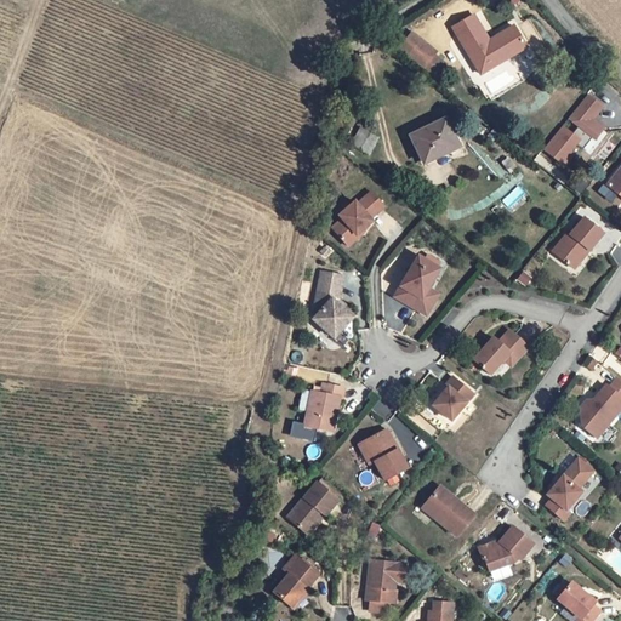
[(496,58),(524,43),(514,27),(490,41),(474,15),(453,28),(480,75),(500,63),(496,58)]
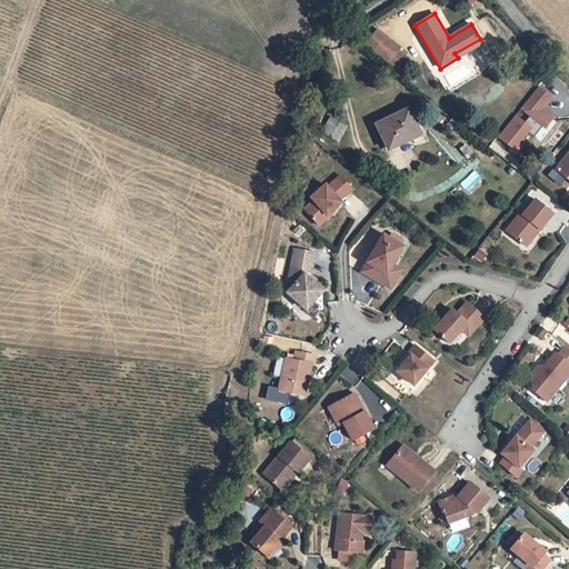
[(375,50),(385,37),(378,30),(367,43),(375,50)]
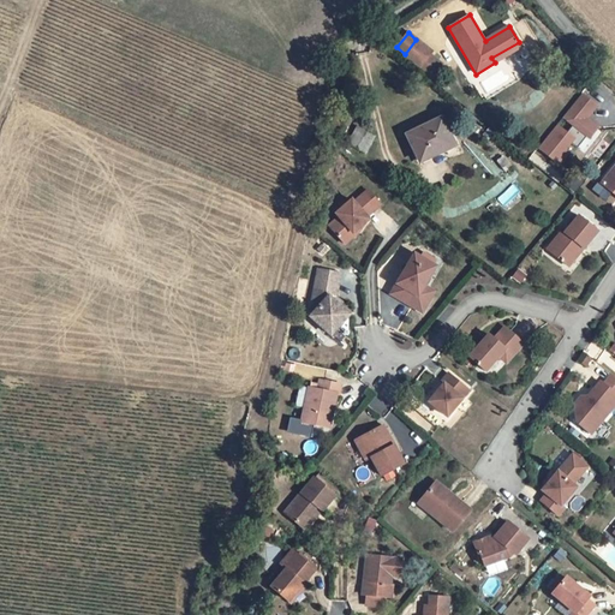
[(431,52),(416,40),(405,54),(421,66),(429,54),(431,52)]
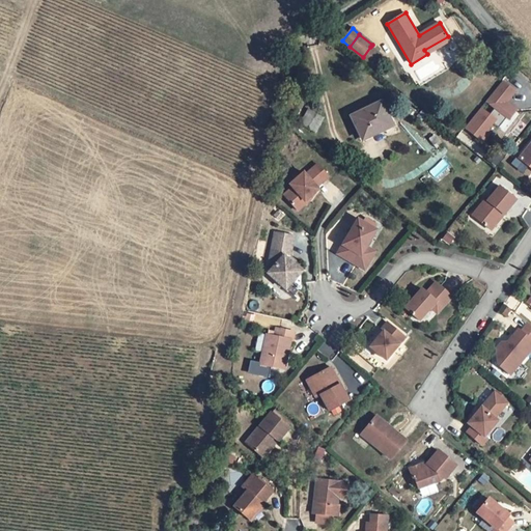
[(450,40),(448,36),(424,50),(427,54),(450,40)]
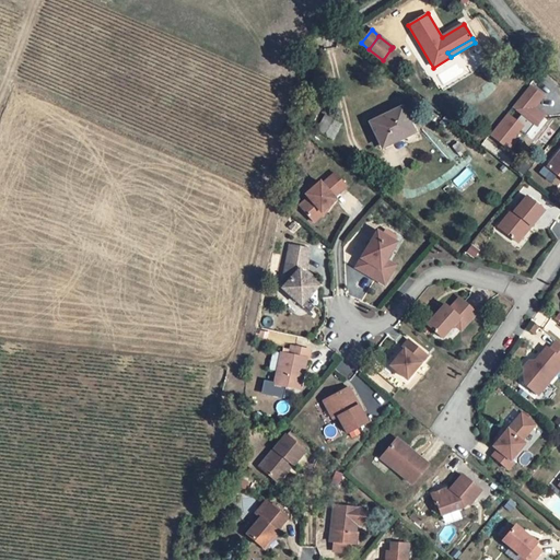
[(401,58),(391,49),(383,60),(394,69),(401,58)]
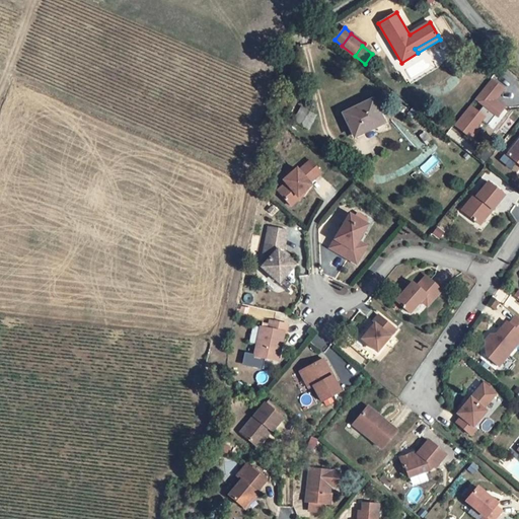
[(497,118),(506,106),(497,98),(506,88),(493,77),(474,98),(497,118)]
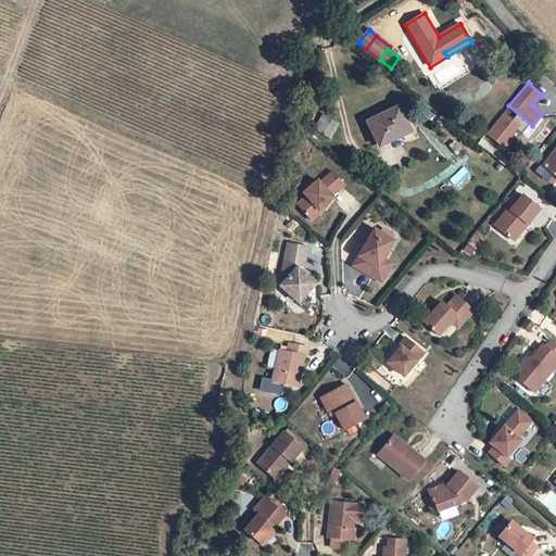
[(412,131),(400,106),(368,122),(380,147),(412,131)]
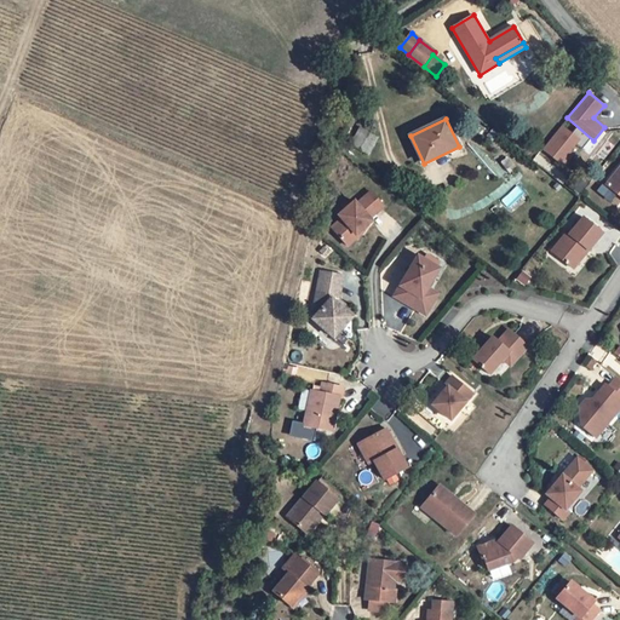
[(563,124),(541,149),(562,166),(587,137),(577,127),(572,132),(563,124)]
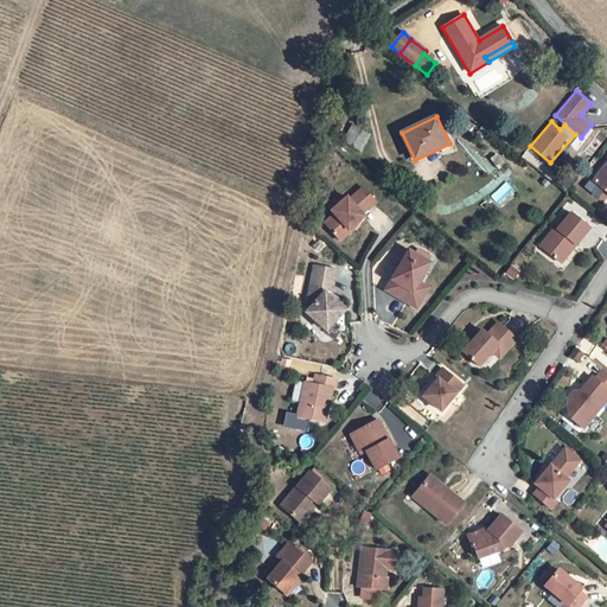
[(369,134),(353,126),(344,141),(359,149),(369,134)]
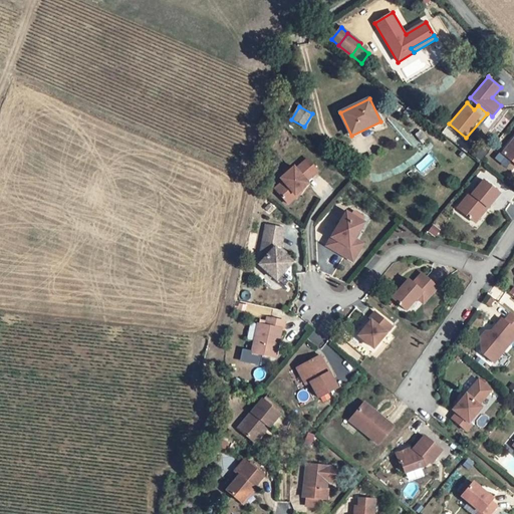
[(513,139),(503,154),(513,163),(513,139)]
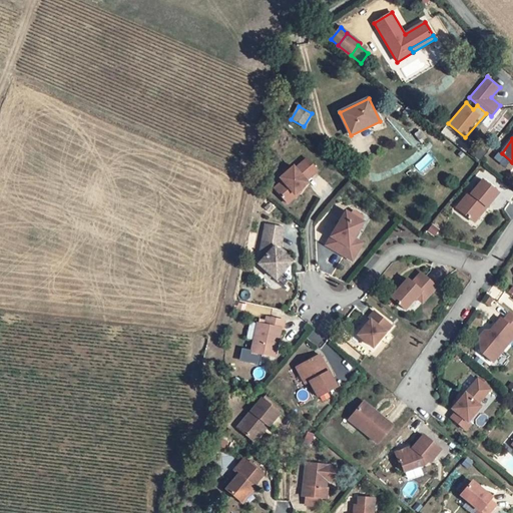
[(283,180),(275,188),(288,203),(297,195),(296,194),(299,190),(308,182),(306,181),(318,170),(307,158),(296,169),(294,166),(281,177),(283,180)]
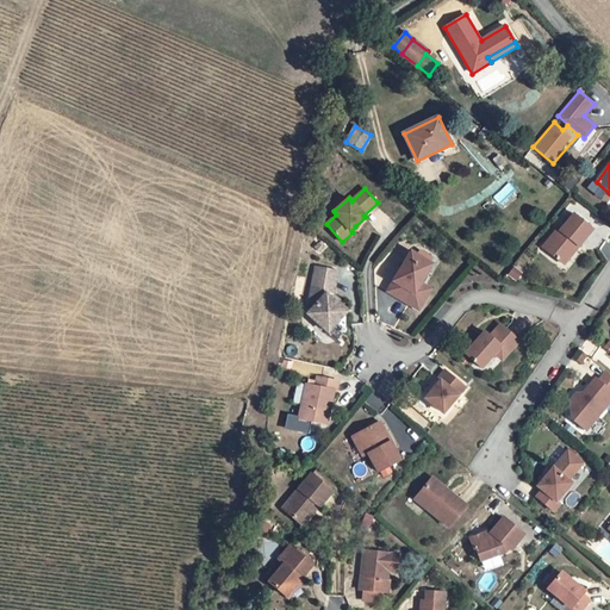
[(578,247),(592,229),(574,215),(560,231),(558,229),(543,247),(560,261),(576,243),(578,247)]
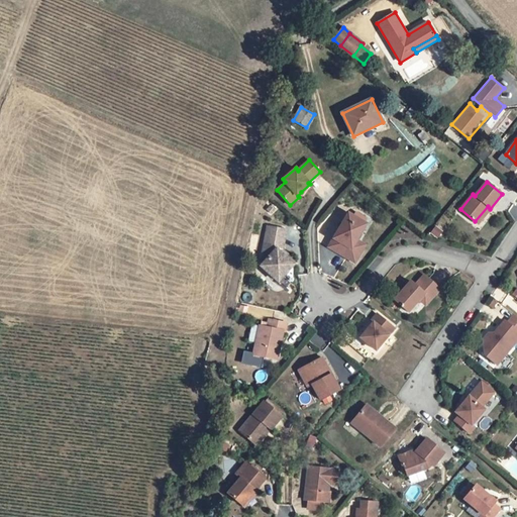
[(490,209),(488,206),(475,221),(478,224),(490,209)]
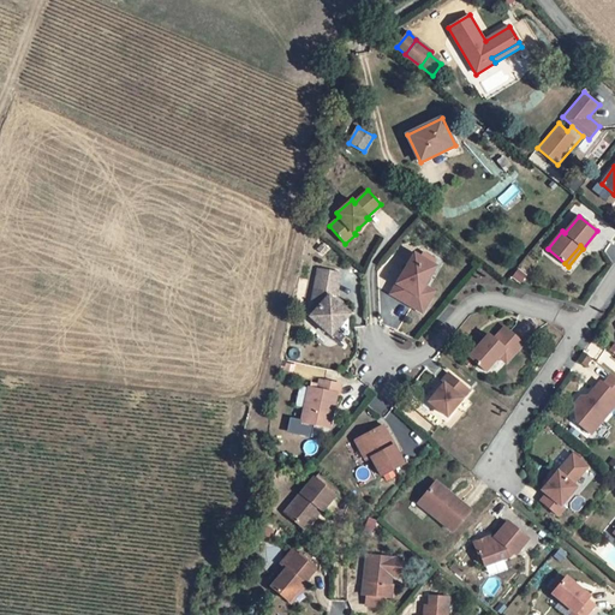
[(424,286),(436,267),(415,254),(390,294),(412,306),(424,286)]
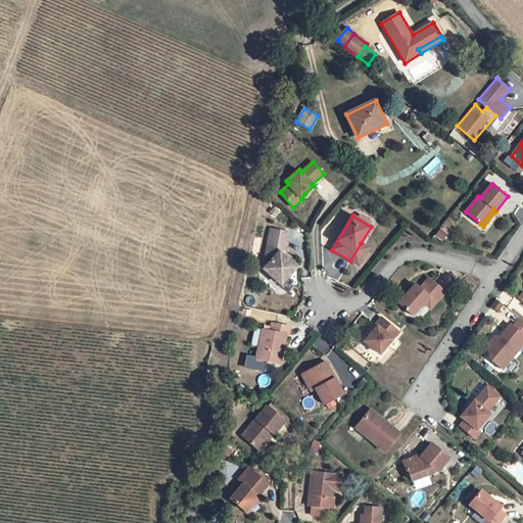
[(264,269),(282,285),(297,267),(289,259),(285,255),(286,252),(289,232),(271,229),(266,256),(271,262),(264,269)]
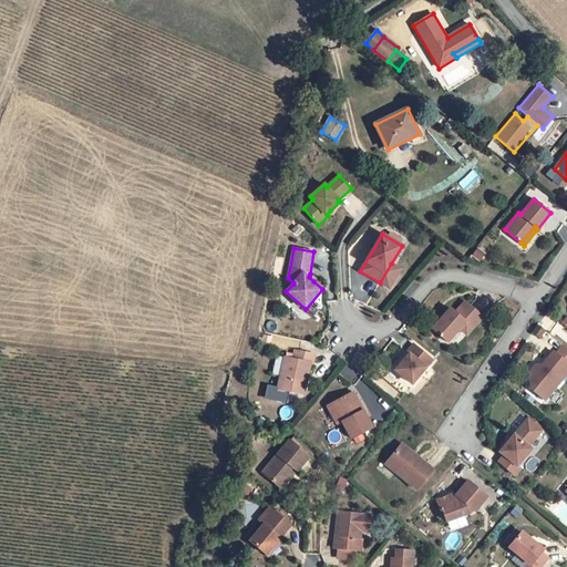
[(401,269),(391,264),(380,282),(389,288),(401,269)]
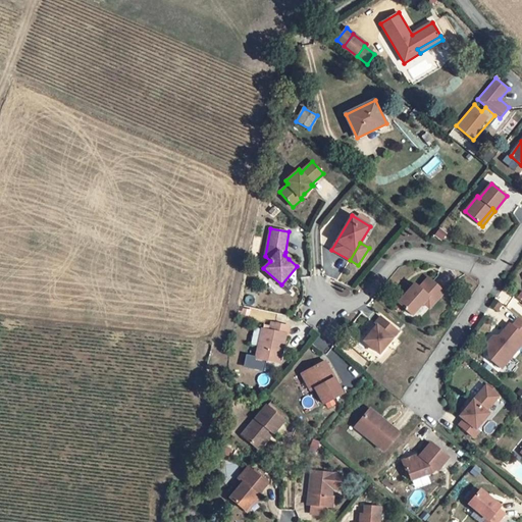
[(415,284),(398,303),(412,316),(423,303),(425,306),(431,300),(434,303),(445,292),(428,278),(419,289),(415,284)]
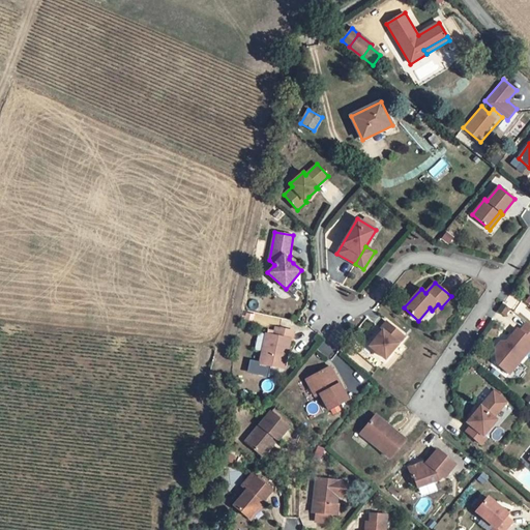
[(441,307),(438,304),(432,311),(436,314),(441,307)]
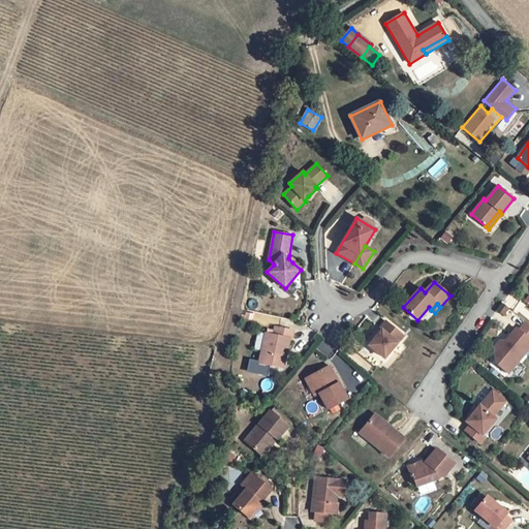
[(381,331),(369,346),(384,359),(403,336),(386,321),(379,329),(381,331)]
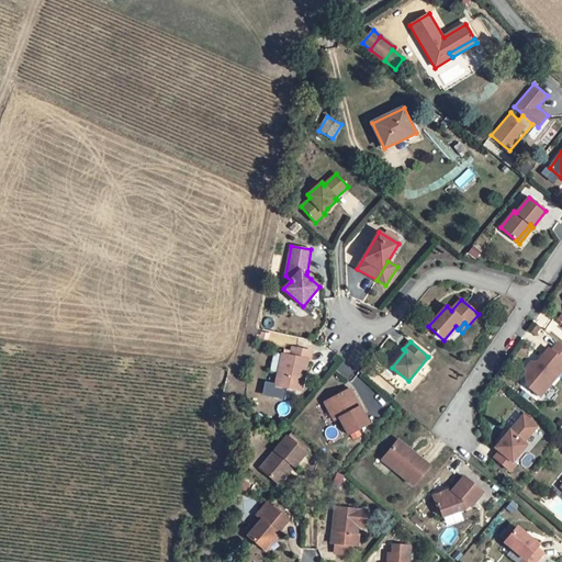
[(310,360),(312,351),(293,347),(291,356),(283,353),(276,385),(298,390),(301,374),(305,375),(308,359),(310,360)]
